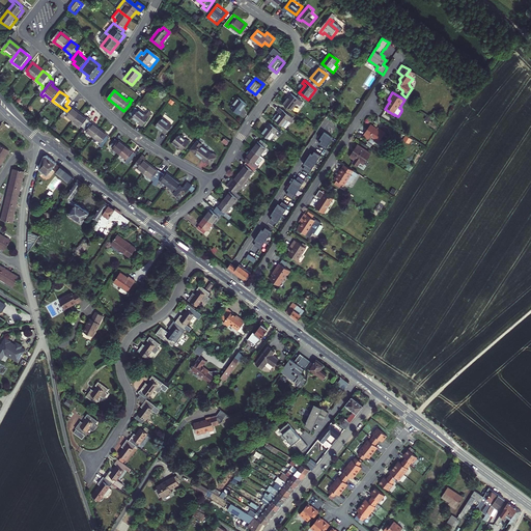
[(291,93),(283,104),(291,110),(297,103),(300,106),(303,102),(291,93)]
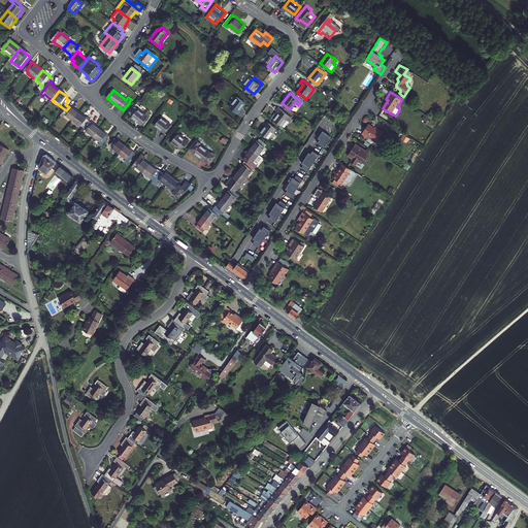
[(44,94),(42,97),(50,103),(52,100),(44,94)]
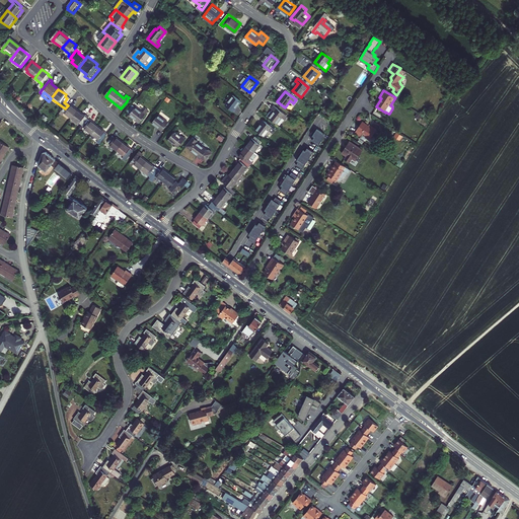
[(234,97),(226,107),(234,114),(242,103),(234,97)]
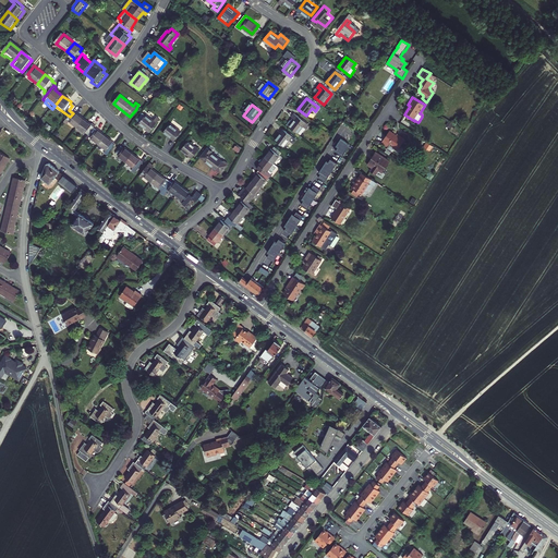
[(73,113),(64,124),(67,126),(65,129),(74,134),(76,131),(84,121),(73,113)]
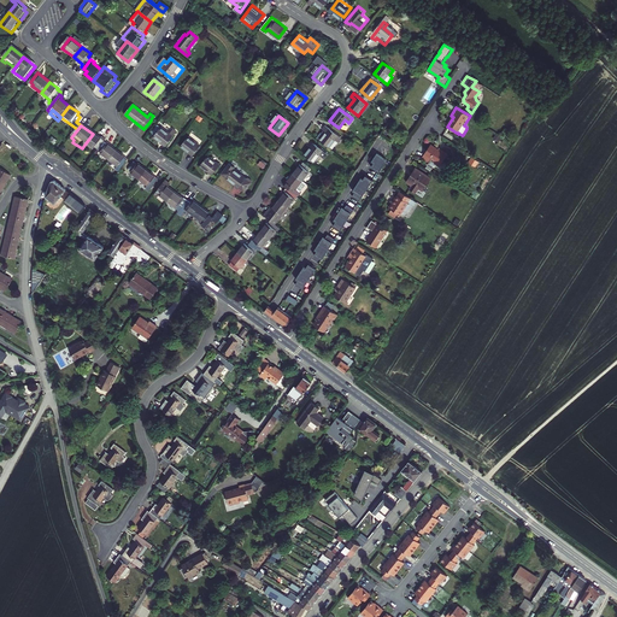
[(317,137),(329,147),(335,140),(339,144),(341,141),(341,137),(338,134),(331,130),(325,125),(323,129),(324,130),(327,131),(323,135),(323,133),(321,133),(317,137)]
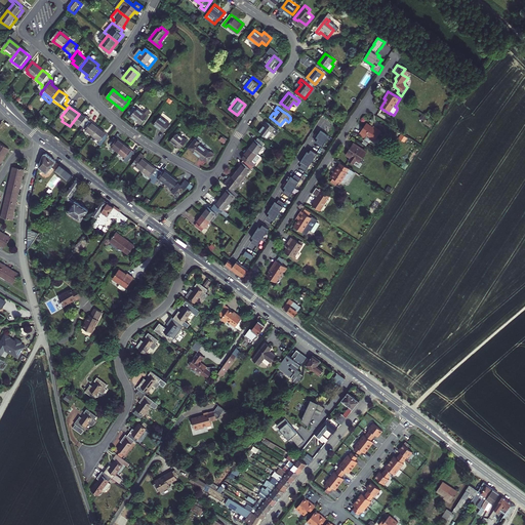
[(139,110),(133,118),(143,126),(153,114),(150,112),(147,116),(139,110)]
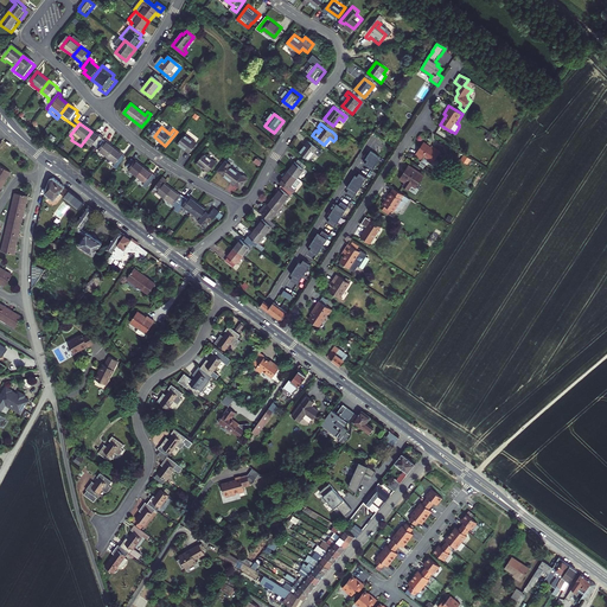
[(100,139),(91,132),(83,142),(91,149),(94,148),(96,149),(102,142),(104,140),(101,138),(100,139)]
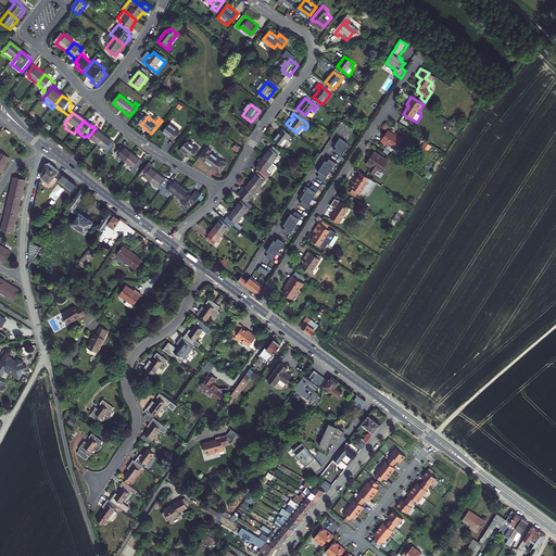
[(169,124),(163,133),(174,140),(180,133),(169,124)]
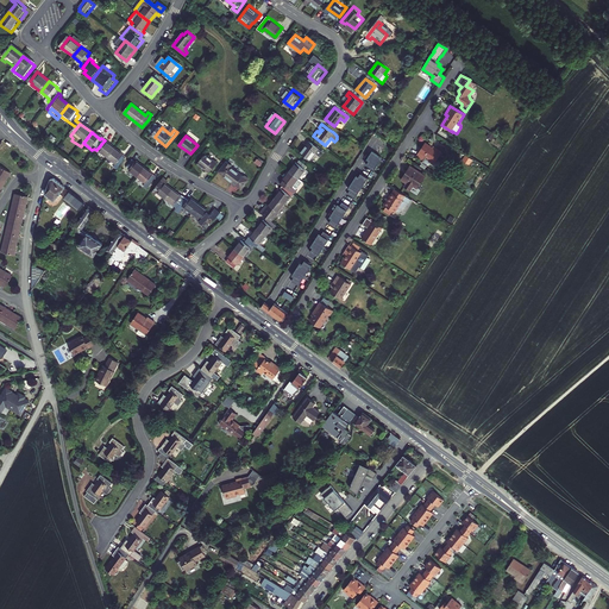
[(397,136),(391,143),(399,148),(403,140),(397,136)]
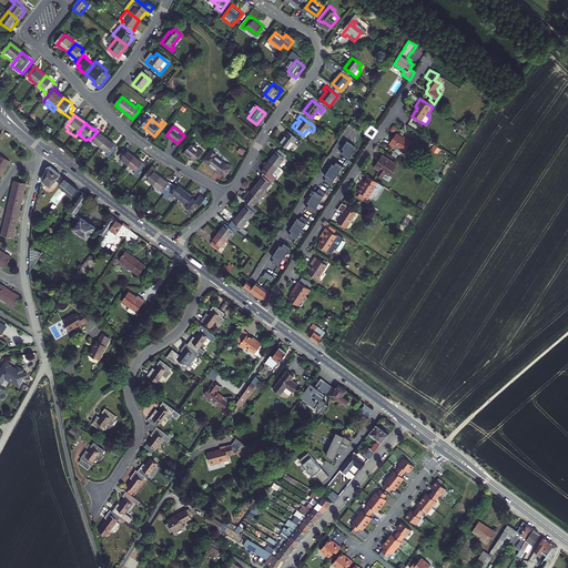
[(287,130),(279,141),(287,149),(294,141),(298,144),(301,141),(287,130)]
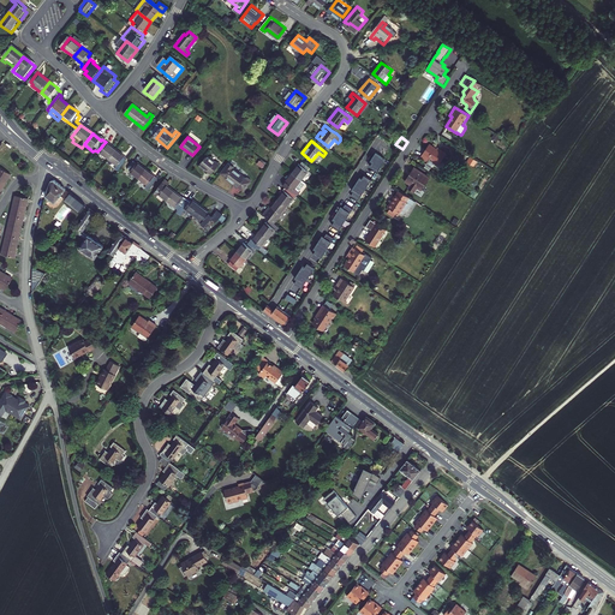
[(106,147),(103,144),(97,151),(101,154),(99,156),(108,163),(117,153),(107,145),(106,147)]
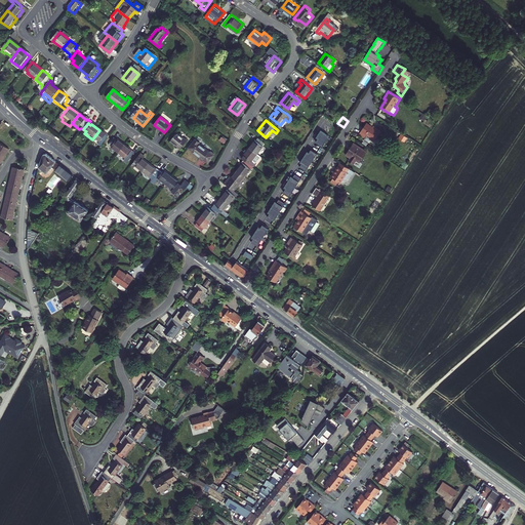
[(365,123),(359,133),(365,137),(364,139),(367,143),(371,137),(374,139),(380,130),(374,126),(373,128),(365,123)]
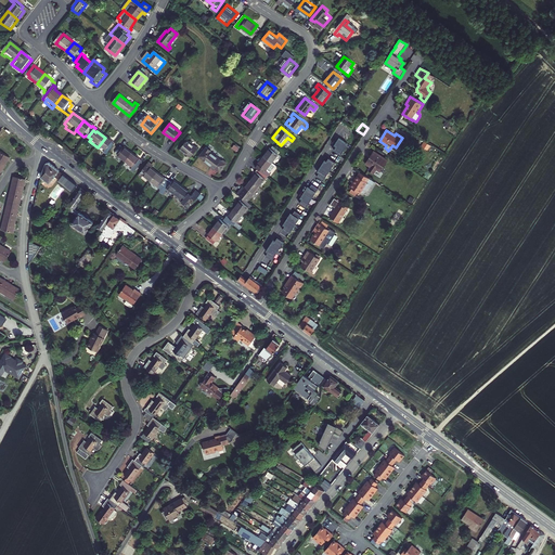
[(115,145),(105,138),(98,147),(105,153),(103,155),(106,157),(115,145)]
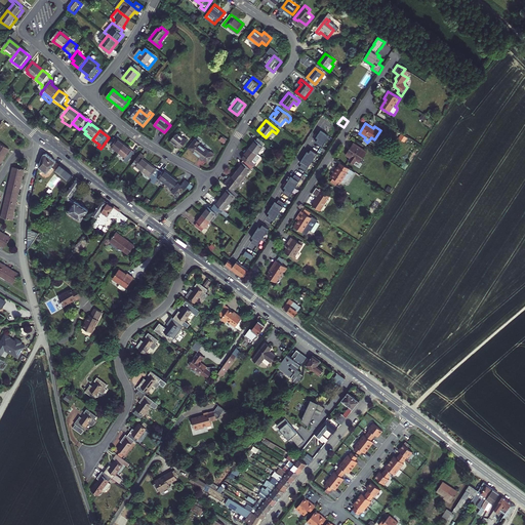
[(330,136),(321,130),(318,135),(320,136),(316,142),(323,147),(330,136)]
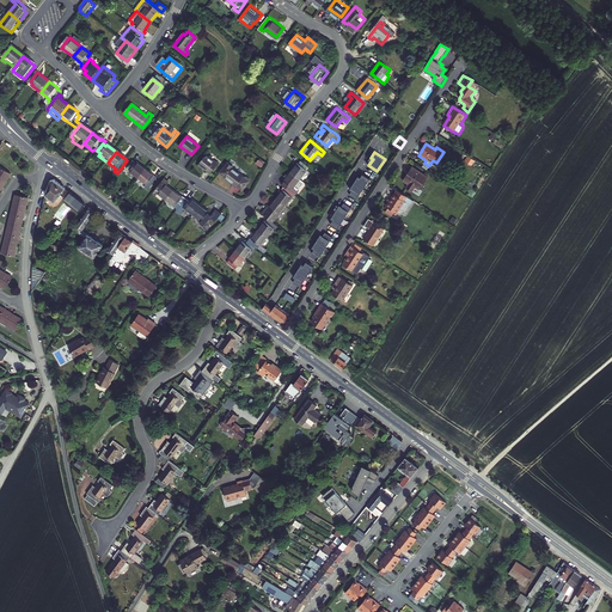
[(209,157),(202,166),(214,175),(221,165),(209,157)]
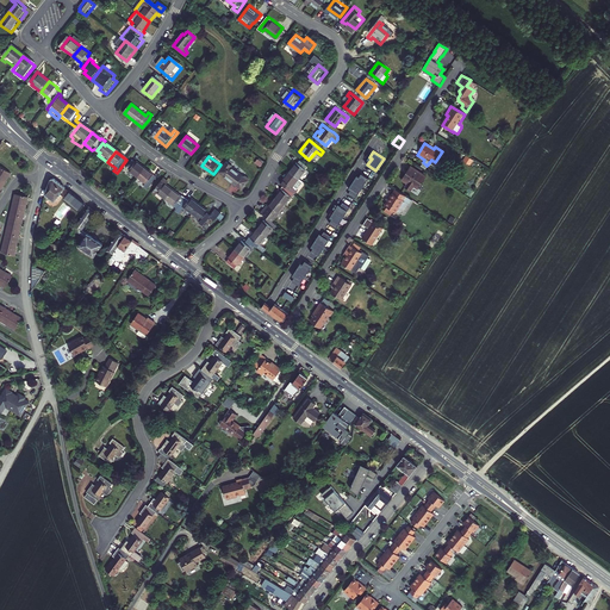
[(131,172),(130,173),(138,180),(147,169),(138,162),(137,163),(134,161),(128,168),(131,172)]
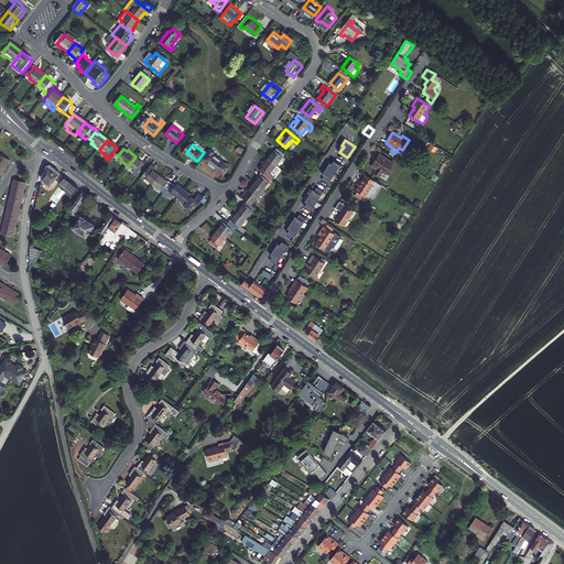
[(210,150),(204,159),(209,163),(208,164),(219,172),(220,172),(225,175),(232,166),(228,163),(227,163),(216,155),(216,154),(210,150)]
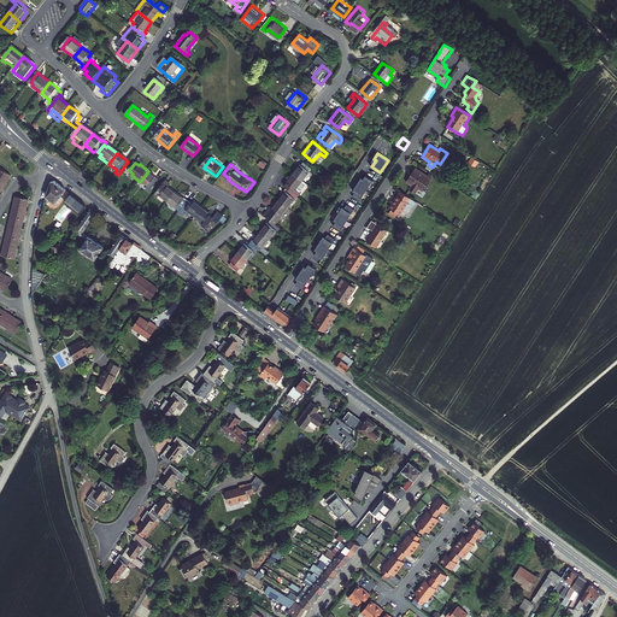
[(303,166),(295,175),(306,183),(313,175),(312,174),(315,170),(307,164),(305,168),(303,166)]
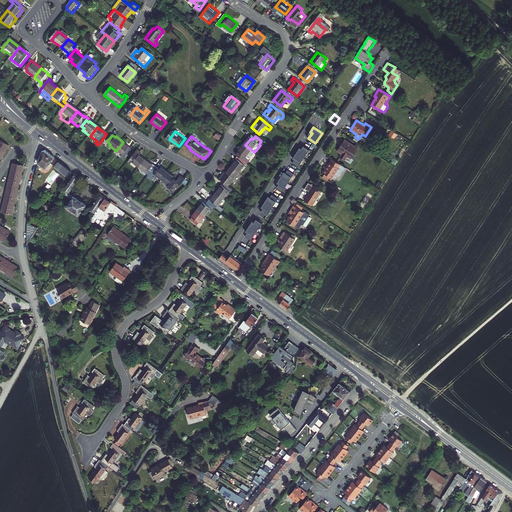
[(0,138),(0,158),(3,153),(7,147),(9,144),(0,138)]
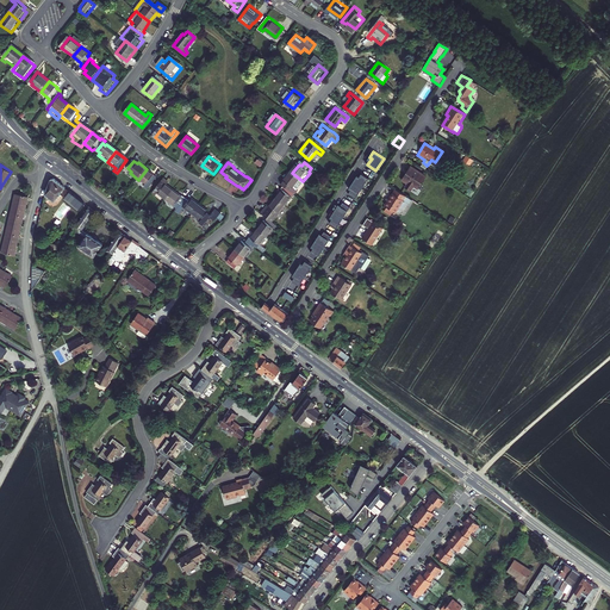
[(427,176),(410,166),(402,179),(408,182),(404,187),(410,191),(414,186),(418,190),(427,176)]
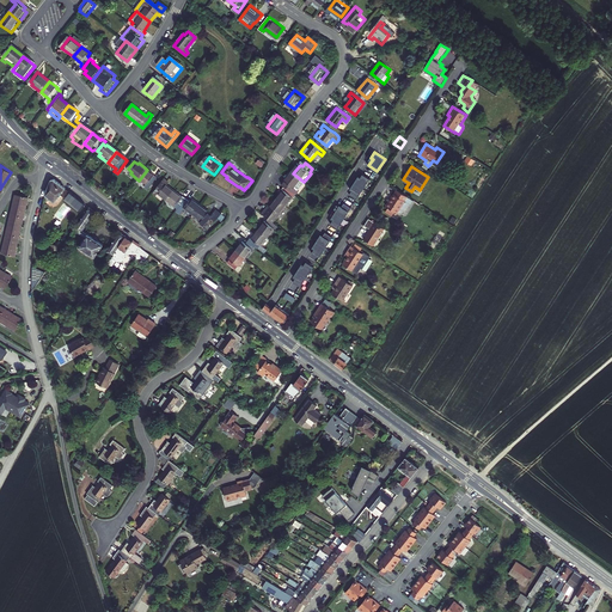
[(159,179),(147,170),(139,181),(147,187),(146,189),(150,191),(159,179)]
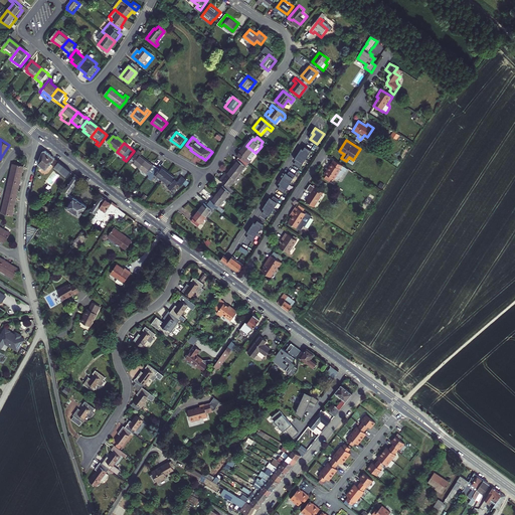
[(239,156),(241,158),(252,166),(254,164),(252,163),(259,155),(255,153),(246,146),(239,156)]
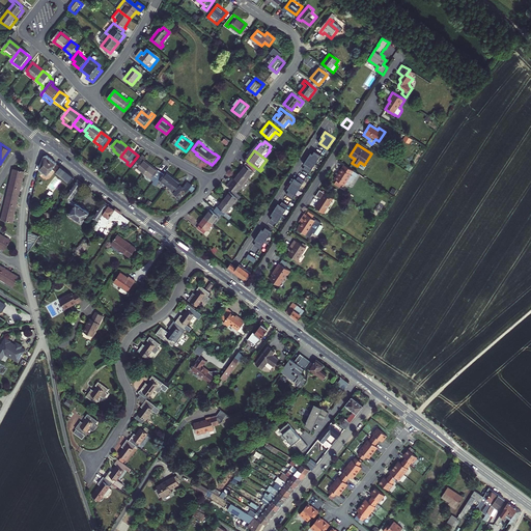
[(322,156),(315,151),(313,155),(312,157),(310,155),(305,163),(307,164),(306,166),(304,169),(310,173),(322,156)]
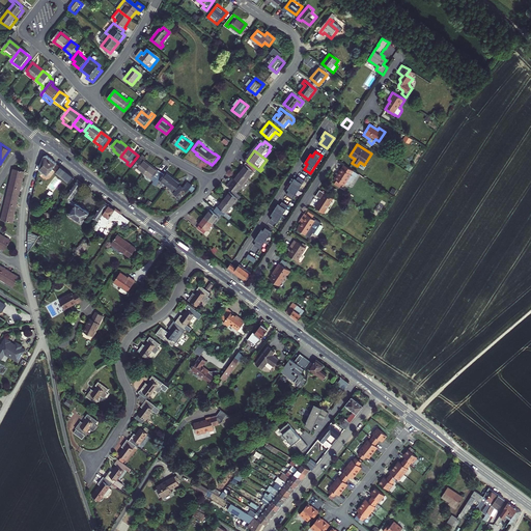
[(44,156),(39,170),(48,175),(57,163),(49,156),(44,156)]
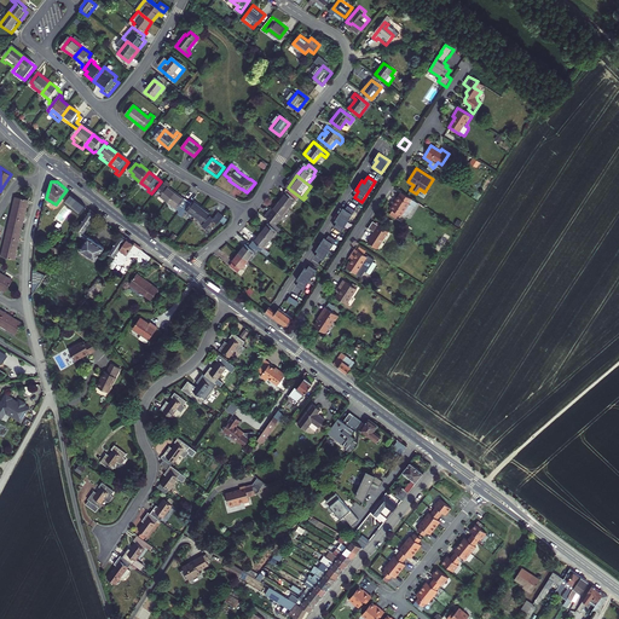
[(167,183),(156,197),(158,200),(160,198),(168,206),(177,195),(169,189),(172,186),(167,183)]
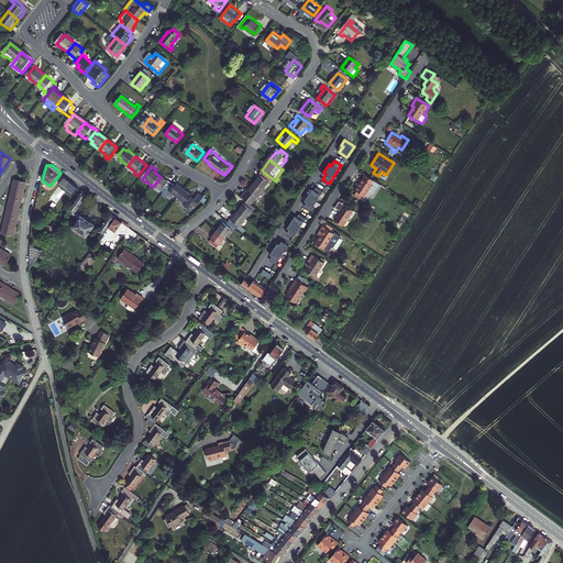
[(264,177),(257,185),(267,192),(276,181),(264,173),(262,175),(264,177)]
